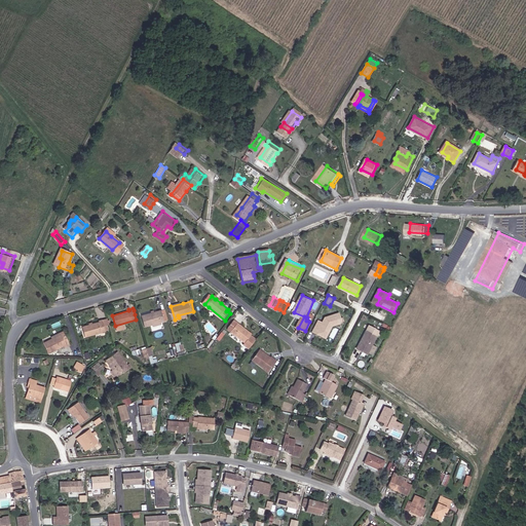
[(146,325),(155,322),(162,321),(165,320),(162,308),(143,313),(146,325)]
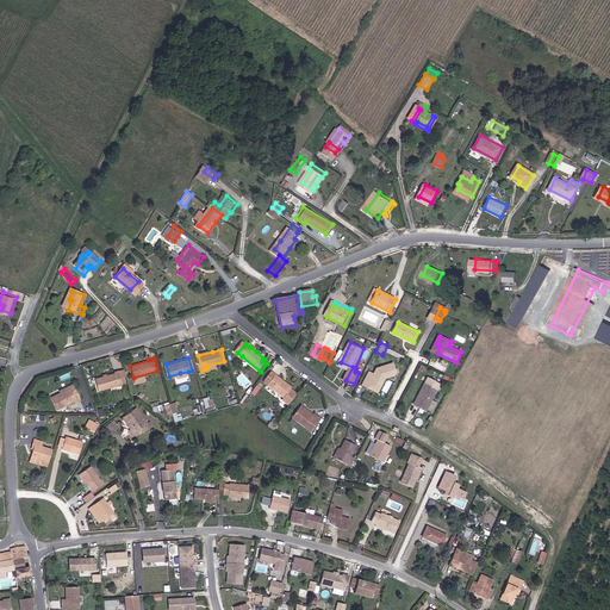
[(371,373),(365,386),(369,388),(372,384),(381,388),(386,379),(398,375),(394,365),(378,369),(375,375),(371,373)]
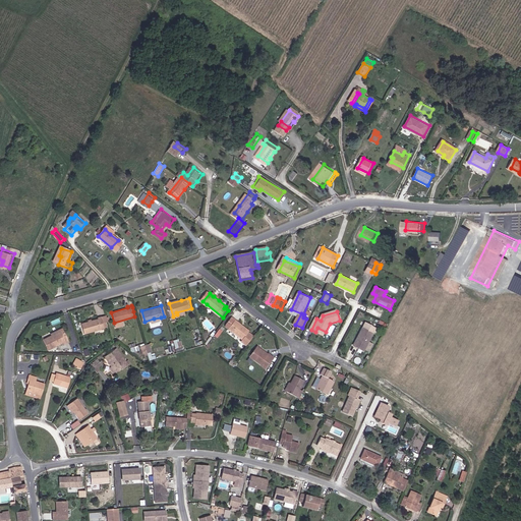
[(104,322),(101,323),(99,324),(98,320),(90,322),(87,323),(79,325),(82,334),(106,327),(104,322)]
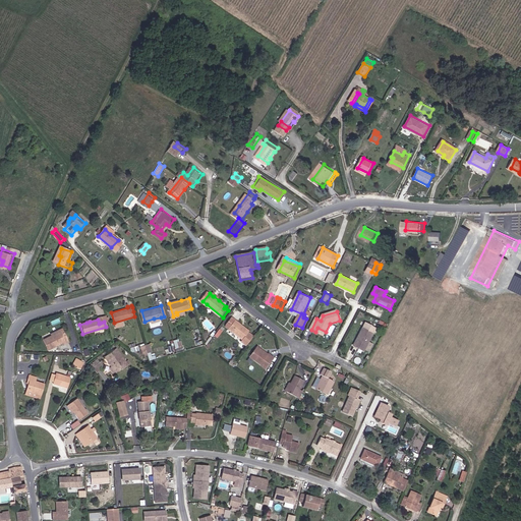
[(234,326),(231,330),(244,341),(243,342),(248,346),(255,338),(249,333),(250,332),(237,322),(234,320),(231,324),(234,326)]
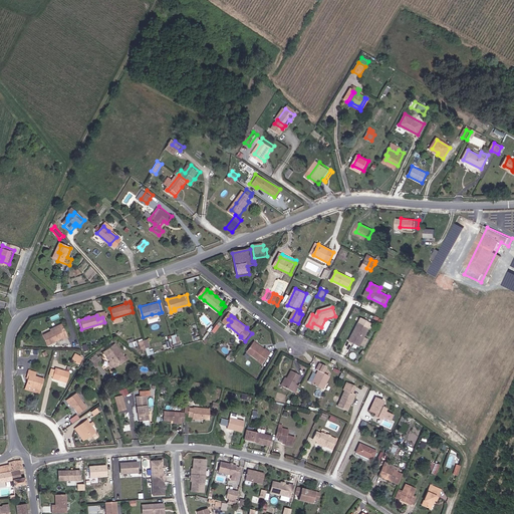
[(359,323),(351,340),(360,345),(369,328),(359,323)]
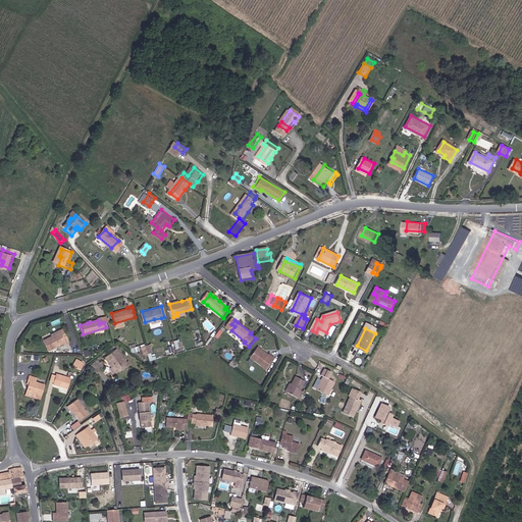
[(51,337),(42,342),(47,351),(56,347),(55,346),(61,343),(63,346),(67,344),(62,331),(51,337)]
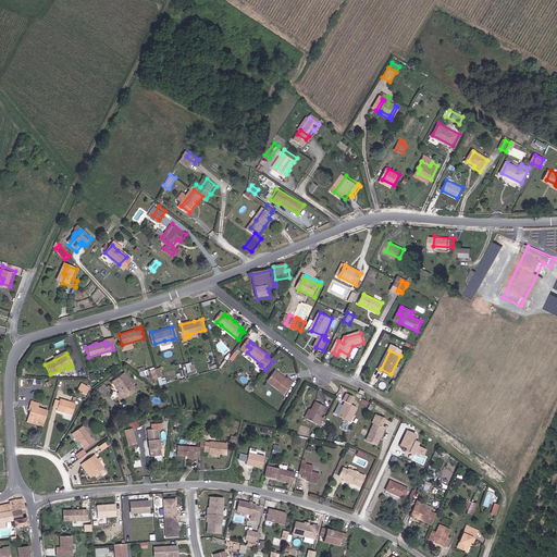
[(151,380),(159,379),(159,384),(166,383),(166,380),(162,380),(160,368),(150,369),(151,380)]
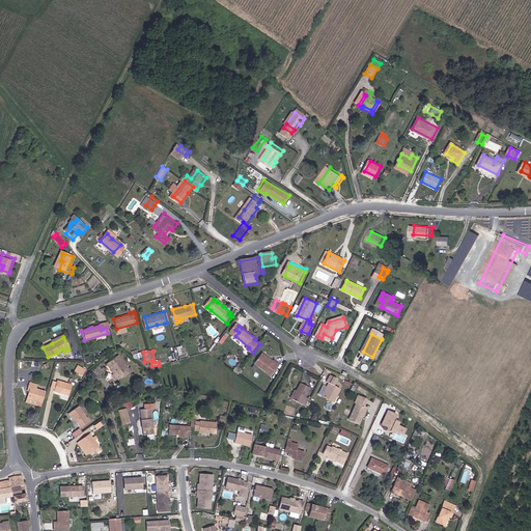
[(124,388),(133,383),(127,374),(132,370),(118,354),(107,362),(119,380),(124,388)]
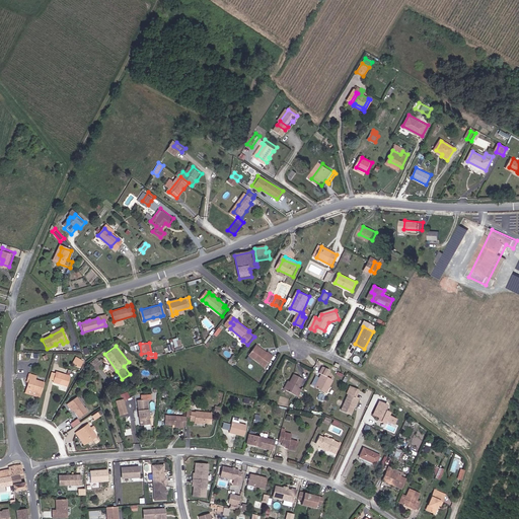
[(268,355),(269,354),(257,346),(257,347),(268,355)]
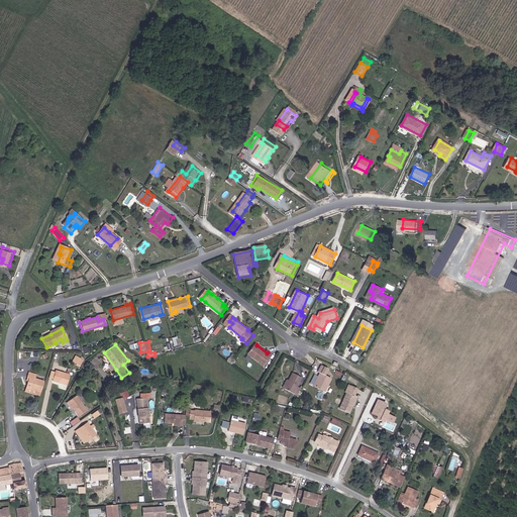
[(267,353),(256,345),(248,355),(265,368),(273,355),(268,351),(268,352),(267,353)]
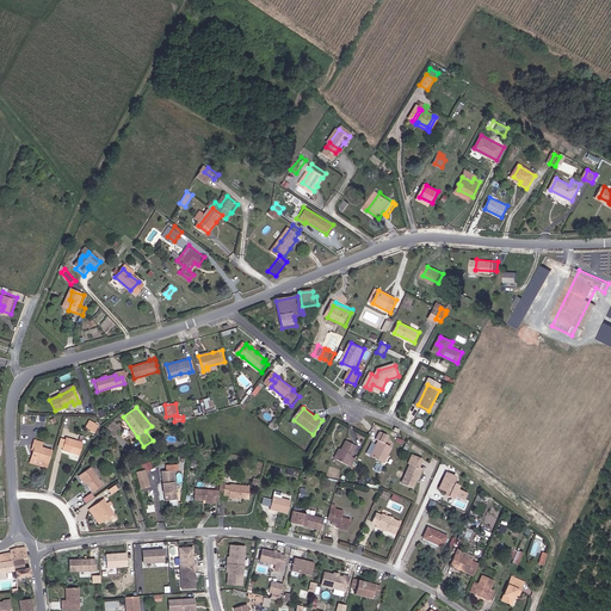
[(90,419),(85,427),(93,432),(98,424),(90,419)]
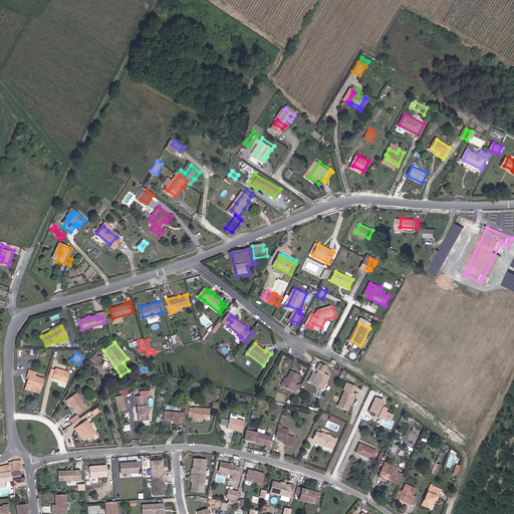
[(326,369),(327,368),(320,364),(317,371),(319,372),(312,386),(323,392),(330,378),(324,374),(326,369)]
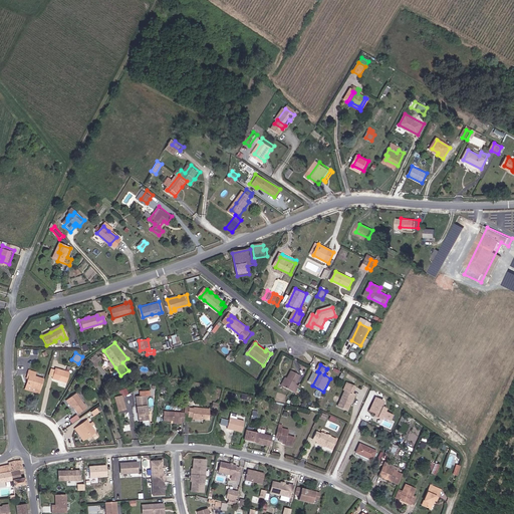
[(113,380),(120,375),(115,367),(107,373),(113,380)]
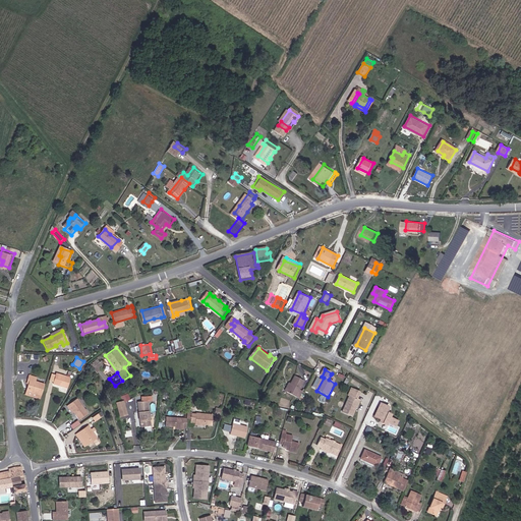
[(56,373),(53,385),(67,388),(69,378),(56,373)]
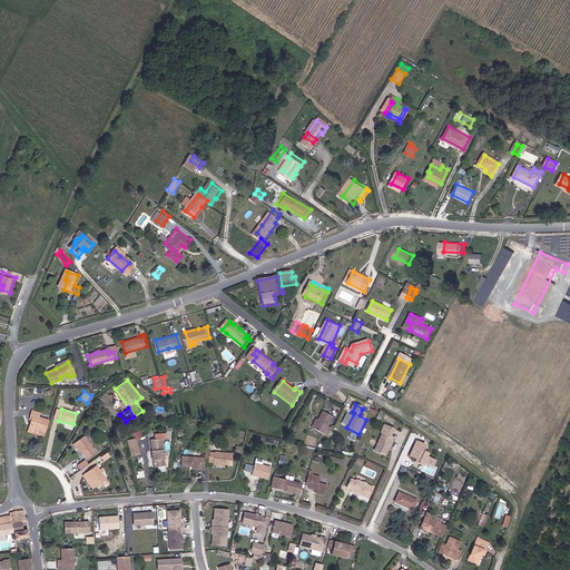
[(31,416),(30,423),(31,424),(30,429),(46,433),(49,421),(38,419),(39,414),(30,412),(29,416),(31,416)]
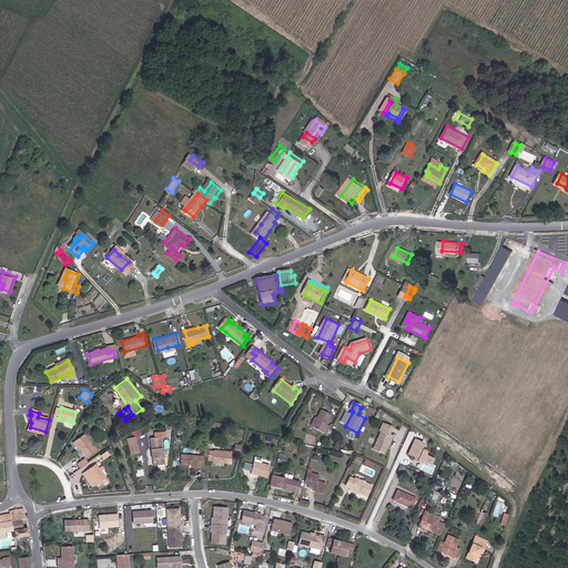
[(317,421),(312,429),(327,437),(331,429),(326,427),(332,417),(322,412),(317,421)]
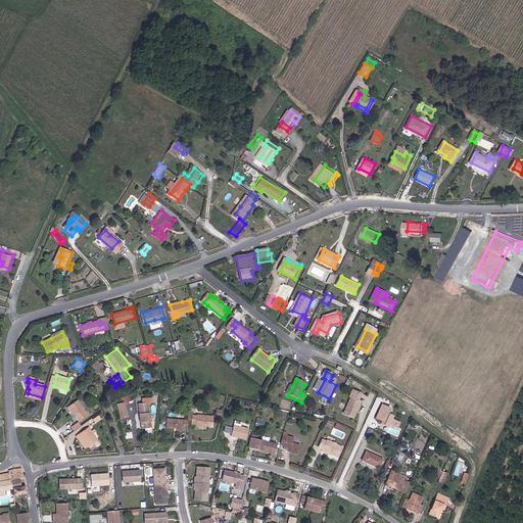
[(357,409),(360,399),(362,392),(353,389),(350,395),(352,396),(345,413),(355,417),(359,409),(357,409)]
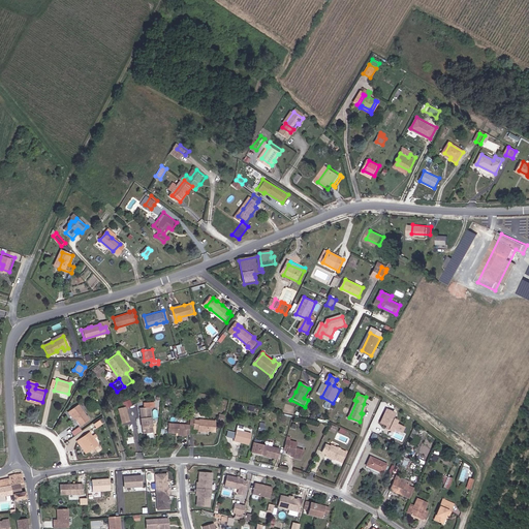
[(149,402),(154,401),(153,396),(143,398),(144,403),(139,404),(145,431),(154,429),(149,402)]
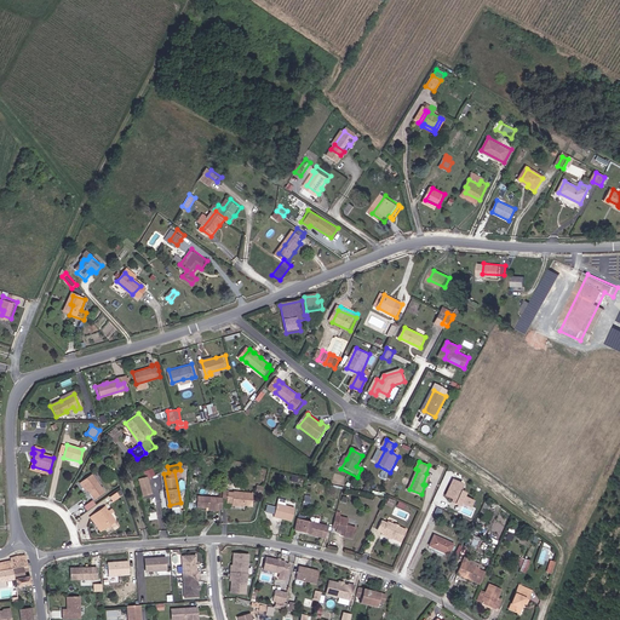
[(93,475),(82,482),(89,491),(96,500),(107,493),(93,475)]
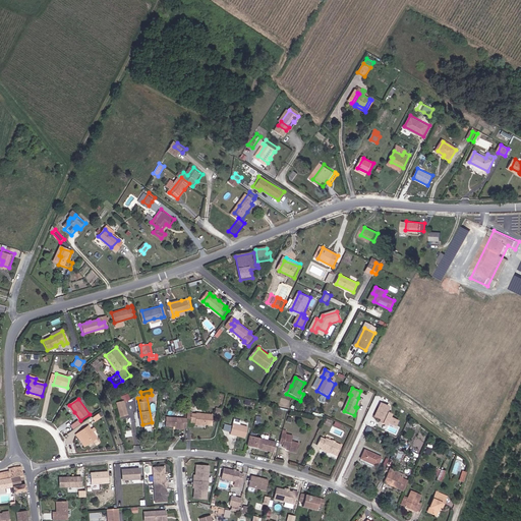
[(392,406),(386,403),(379,418),(385,421),(389,414),(392,406)]
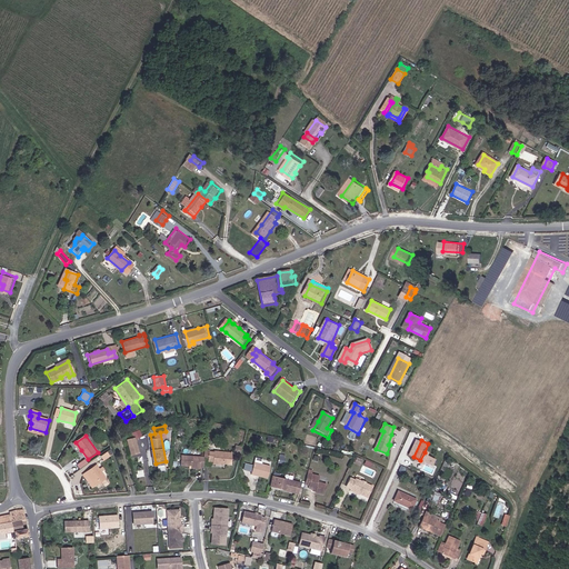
[(217,460),(217,462),(223,463),(223,462),(231,463),(232,452),(223,451),(222,452),(220,451),(220,450),(215,450),(215,451),(209,450),(208,460),(213,460),(217,460)]
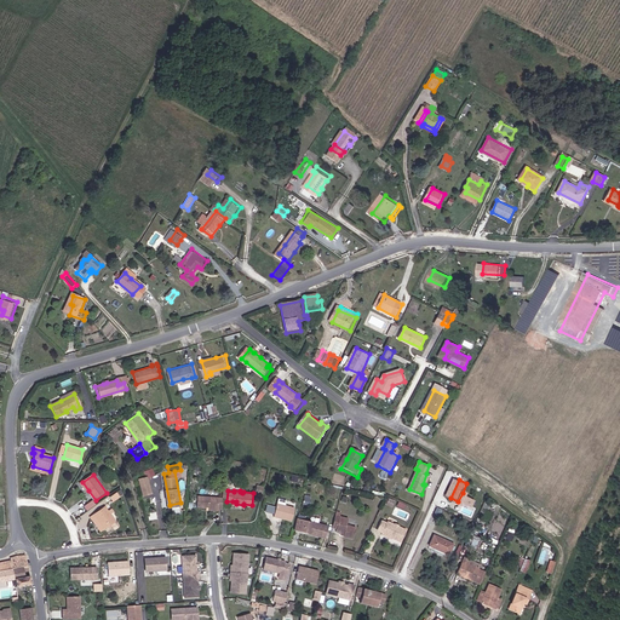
[(206,506),(218,507),(222,507),(223,497),(199,493),(197,505),(206,506)]
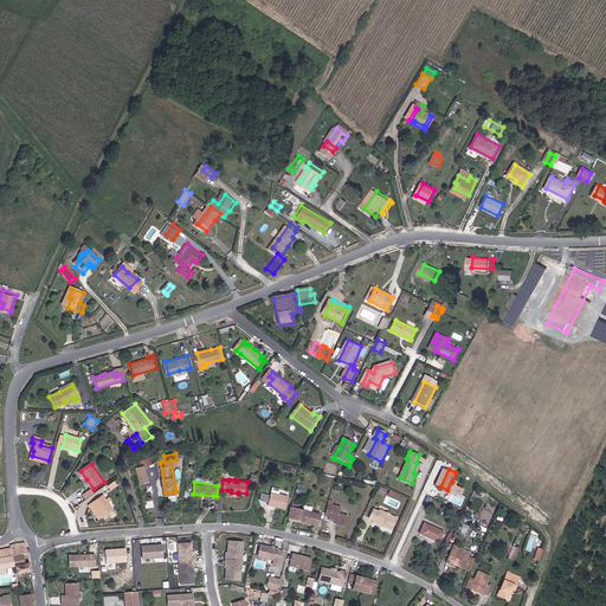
[(90,488),(82,494),(84,498),(94,492),(90,488)]
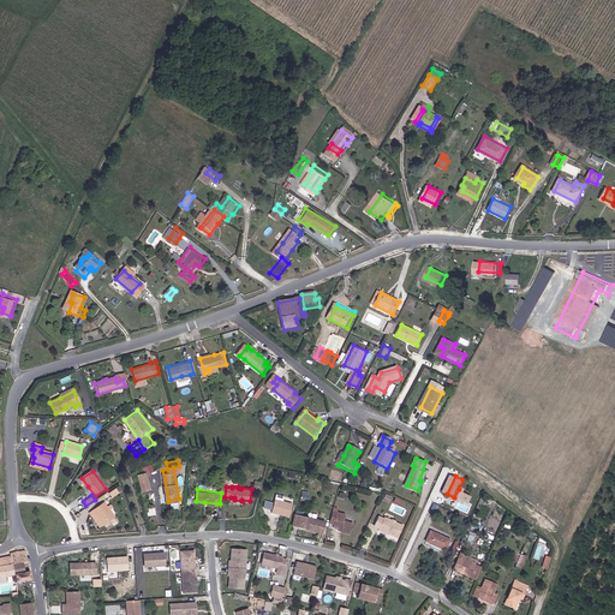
[(275,500),(272,513),(288,517),(292,505),(275,500)]
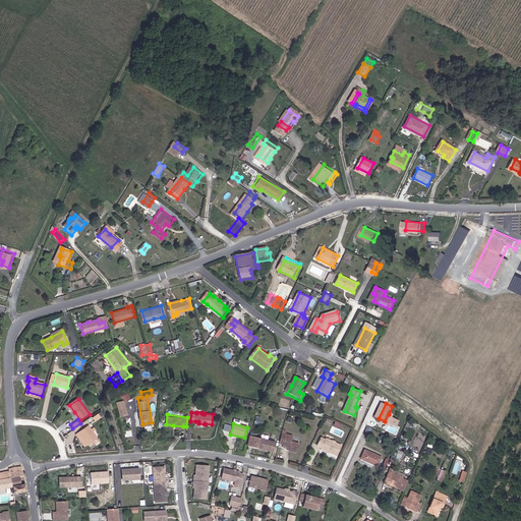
[(90,426),(80,432),(90,445),(98,439),(90,426)]
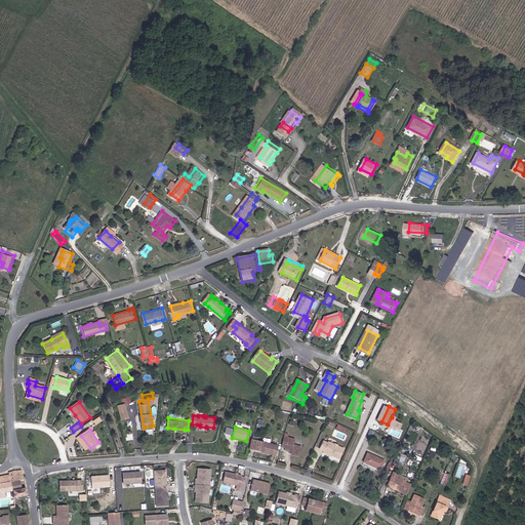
[(90,448),(81,436),(78,438),(87,450),(90,448)]
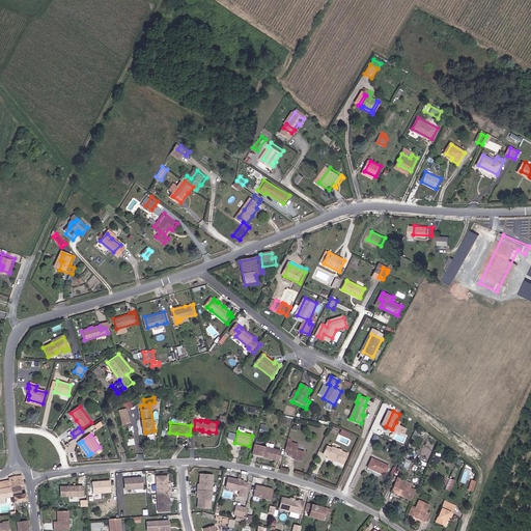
[(287,456),(291,457),(296,458),(295,459),(295,460),(303,464),(305,453),(298,451),(299,445),(287,443),(284,452),(288,453),(287,456)]
